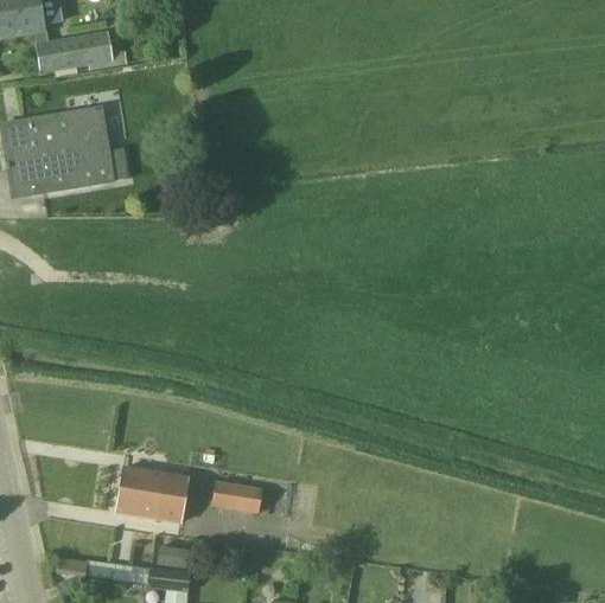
[(0,0),(0,37),(44,30),(39,0),(0,0)]
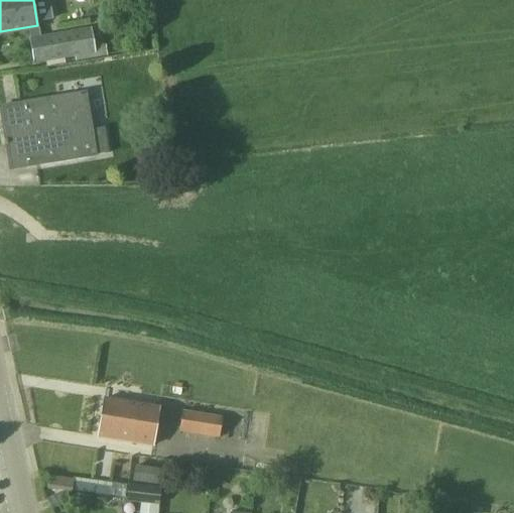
[(93,29),(32,38),(36,62),(97,52),(93,29)]
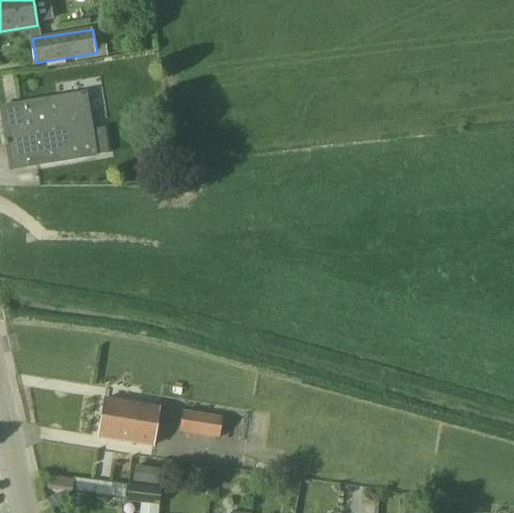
[(93,125),(88,90),(1,104),(11,167),(98,153),(97,149),(109,147),(105,123),(93,125)]
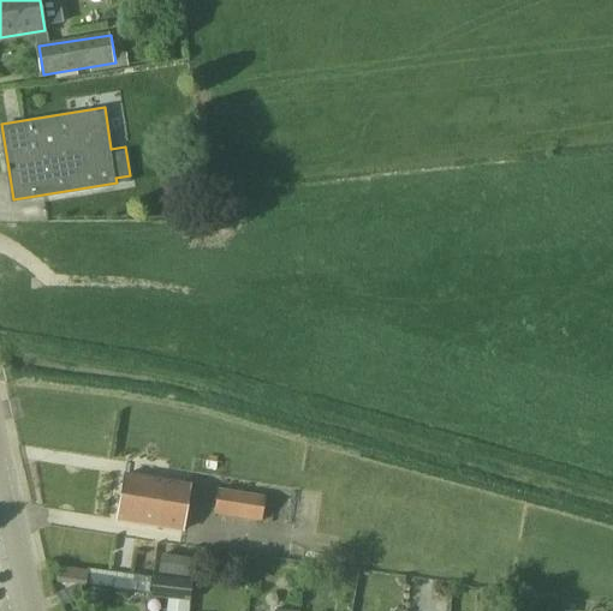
[(184,529),(191,483),(125,472),(118,519),(184,529)]
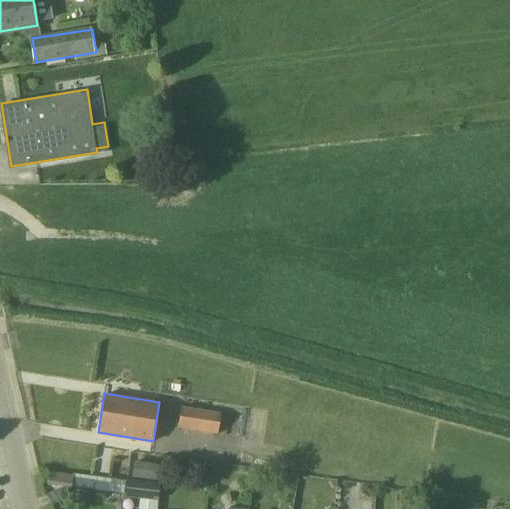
[(219,433),(222,412),(182,405),(179,426),(219,433)]
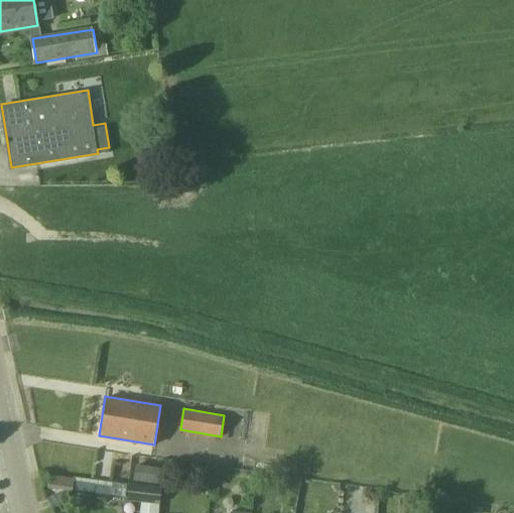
[(159,484),(162,467),(136,463),(134,480),(159,484)]
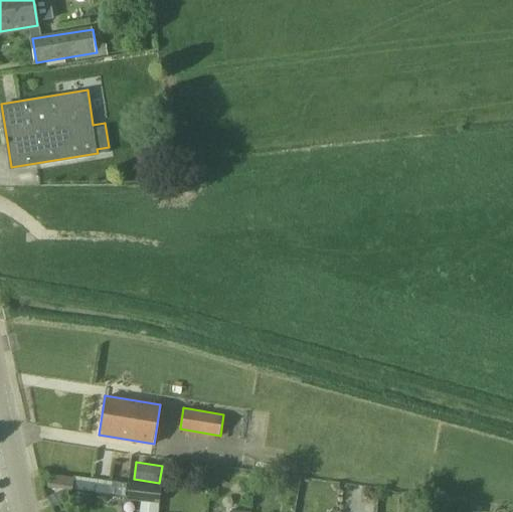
[(75,485),(75,473),(47,473),(47,485),(75,485)]
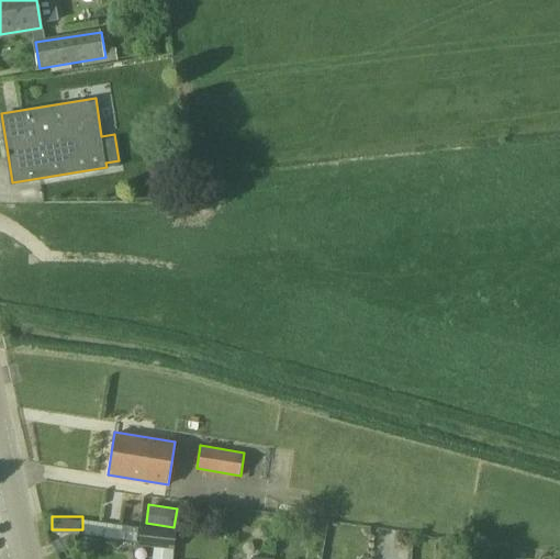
[(175,549),(178,528),(142,525),(140,545),(175,549)]
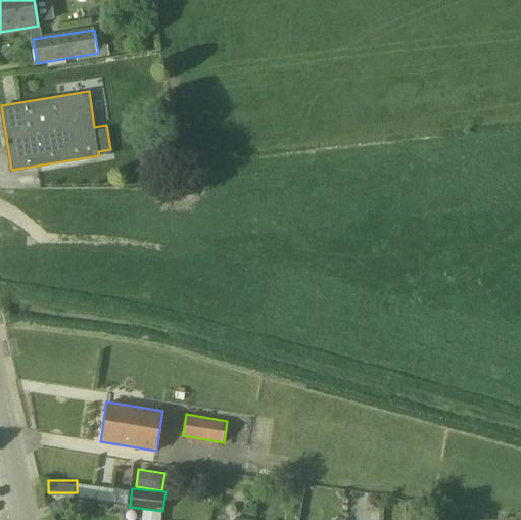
[(484,519),(488,517),(489,512),(477,511),(476,519),(484,519)]
